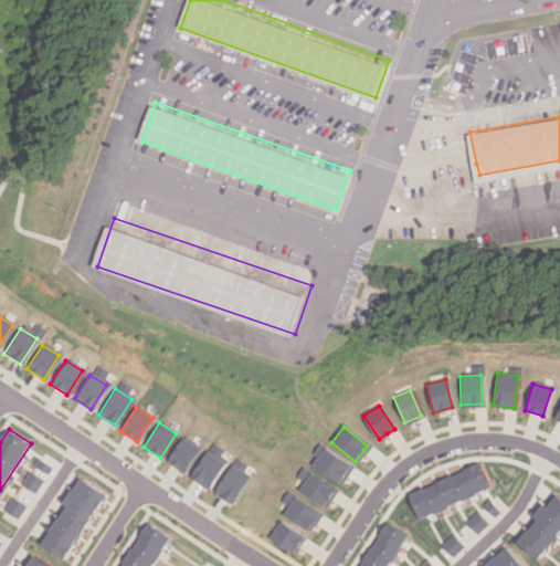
[(185,437),(169,461),(186,472),(201,448),(185,437)]
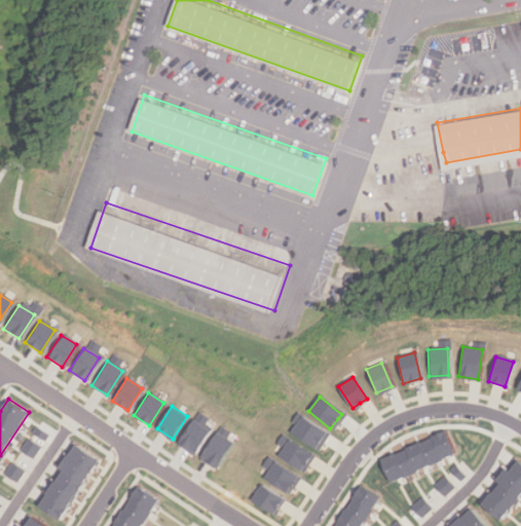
[(326,434),(315,449),(291,431),(301,417),(326,434)]
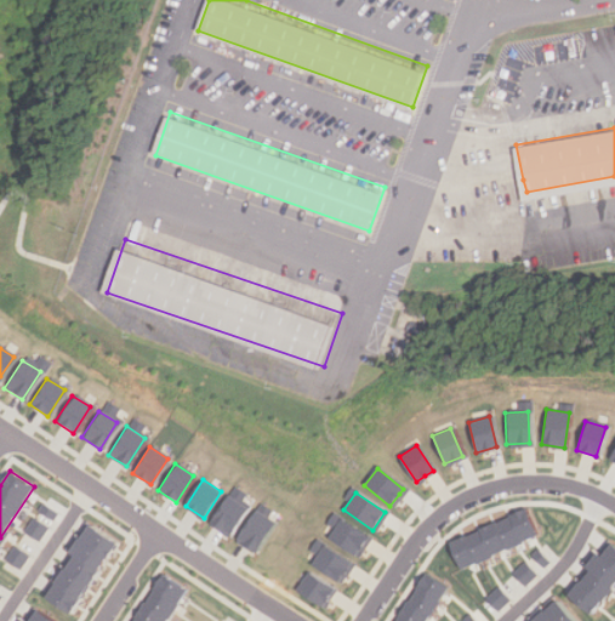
[(229,496),(212,522),(231,534),(248,507),(229,496)]
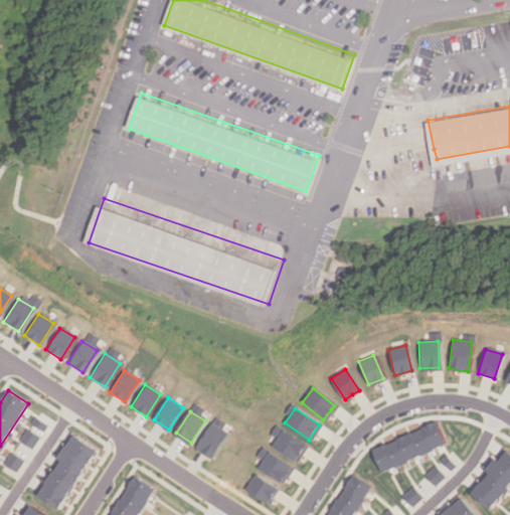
[(33,417),(45,424),(41,431),(29,423),(33,417)]
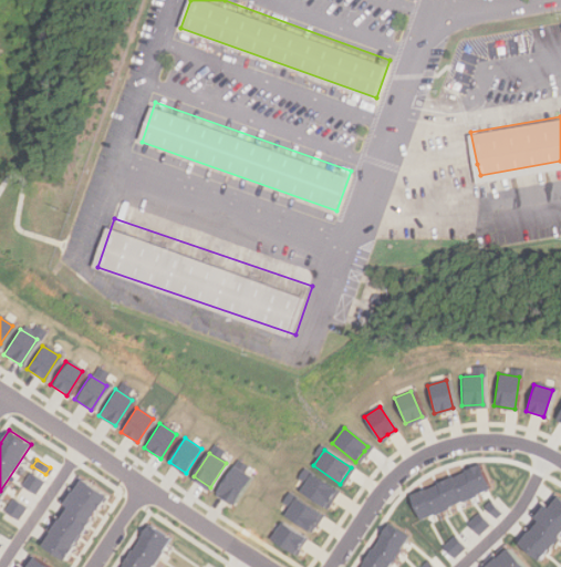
[(478,464),(407,495),(417,519),(488,488),(478,464)]
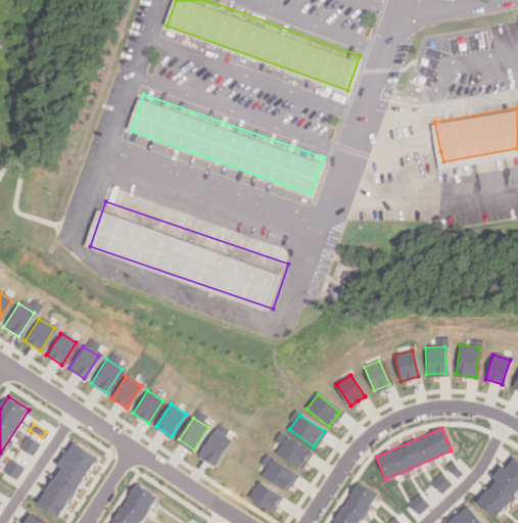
[(215,432),(200,454),(216,464),(230,441),(215,432)]
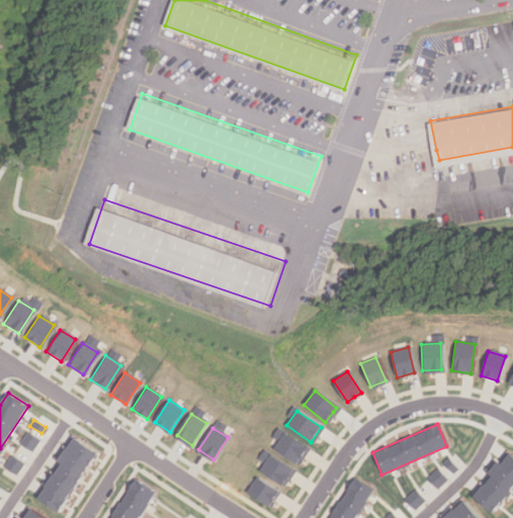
[(25,431),(18,442),(30,450),(37,438),(25,431)]
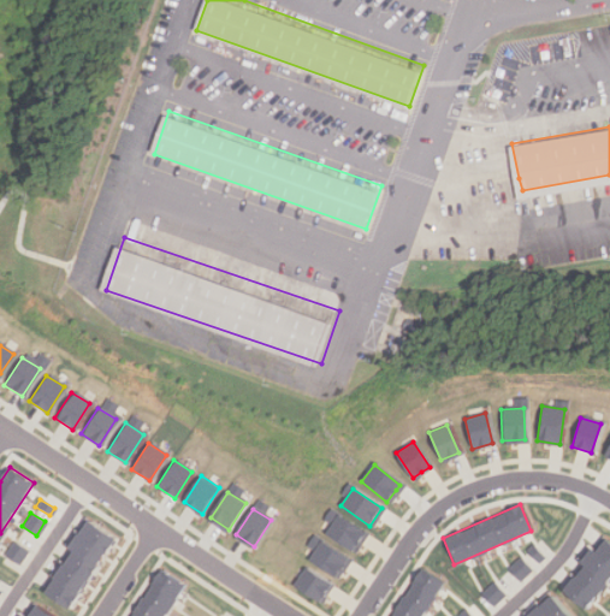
[(327,533),(353,551),(365,534),(338,516),(327,533)]
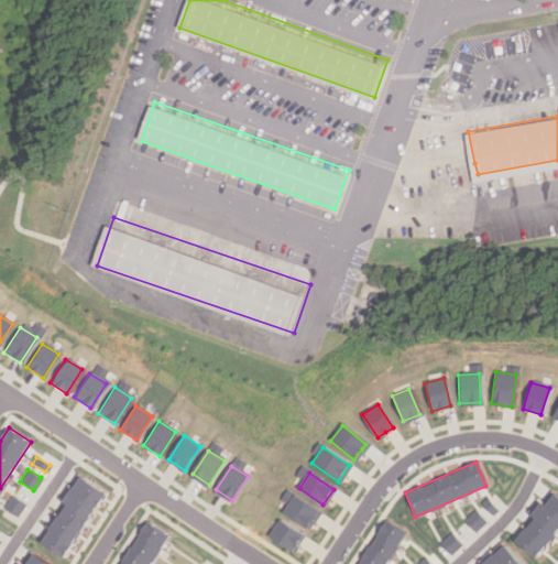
[(84,476),(41,540),(63,555),(106,490),(84,476)]
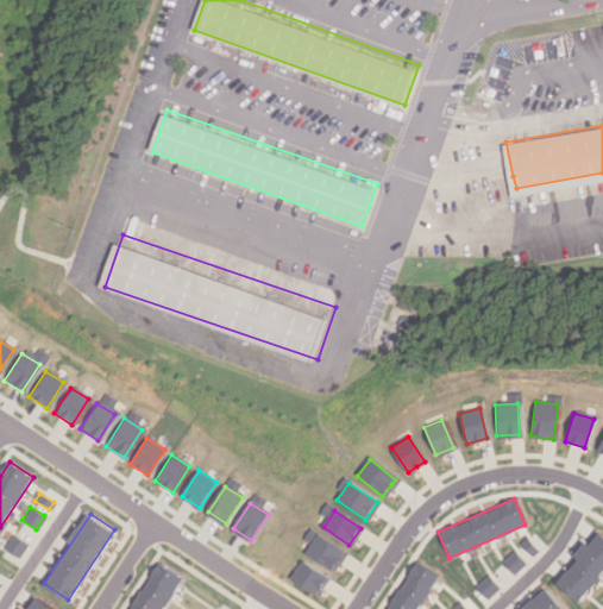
[(602,534),(598,532),(558,583),(579,601),(602,570),(602,534)]
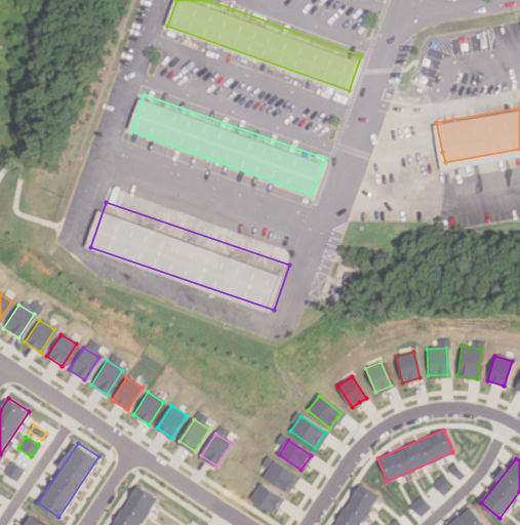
[(10,460),(3,472),(15,480),(23,468),(10,460)]
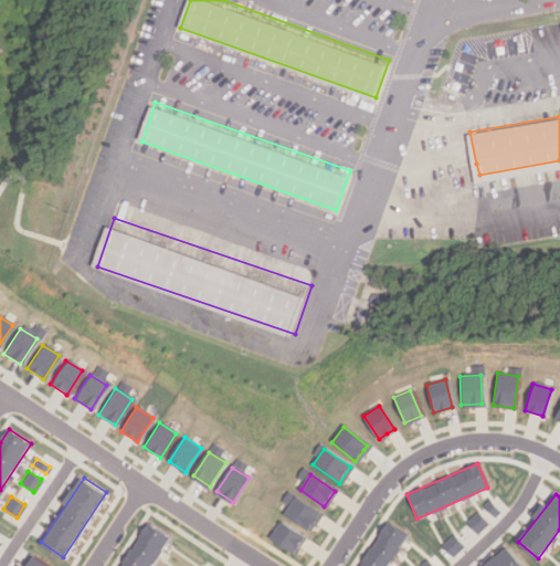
[(286,513),(309,530),(320,514),(297,498),(286,513)]
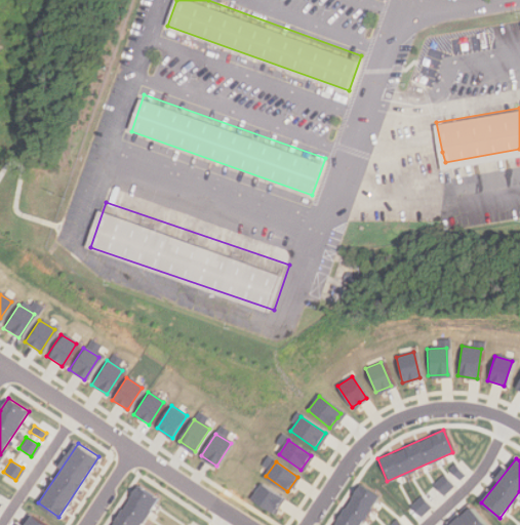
[(462,475),(456,480),(446,469),(451,463),(462,475)]
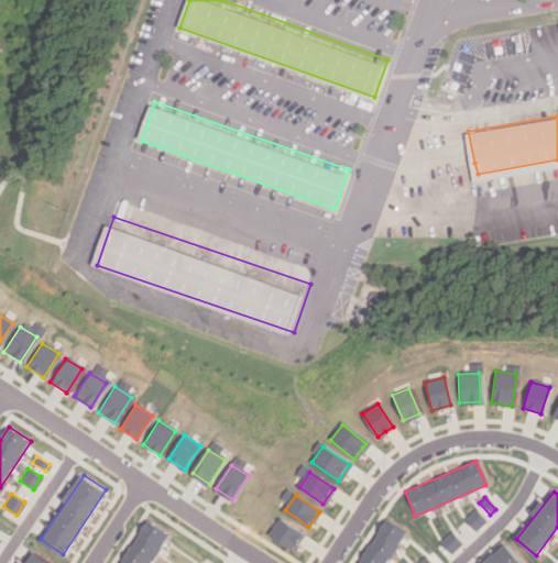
[(483,520),(472,530),(462,518),(473,509),(483,520)]
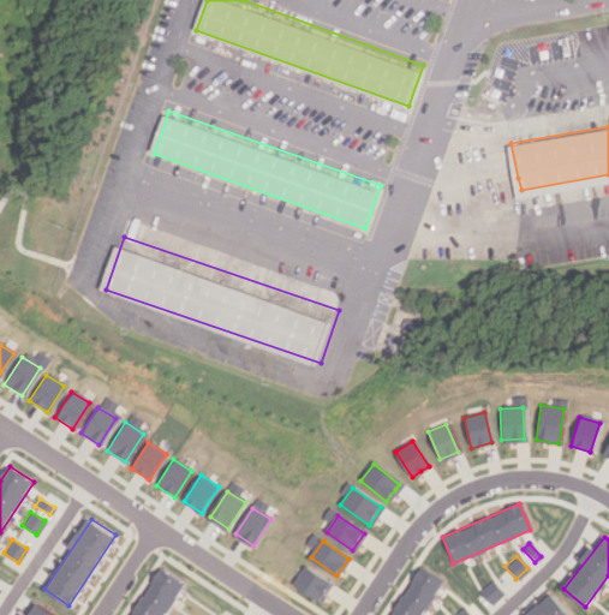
[(419,566),(387,614),(421,614),(443,581),(419,566)]
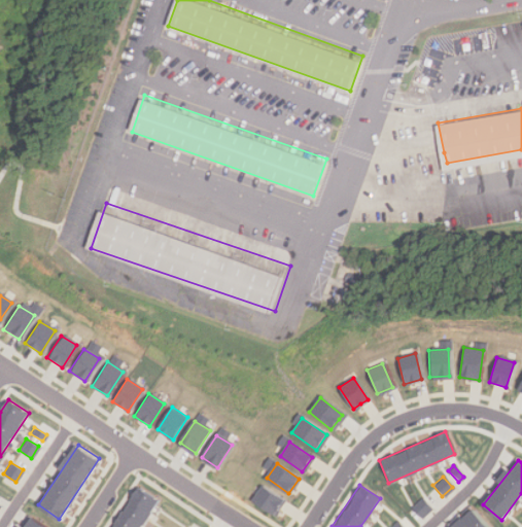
[(251,500),(273,515),(282,500),(261,486),(251,500)]
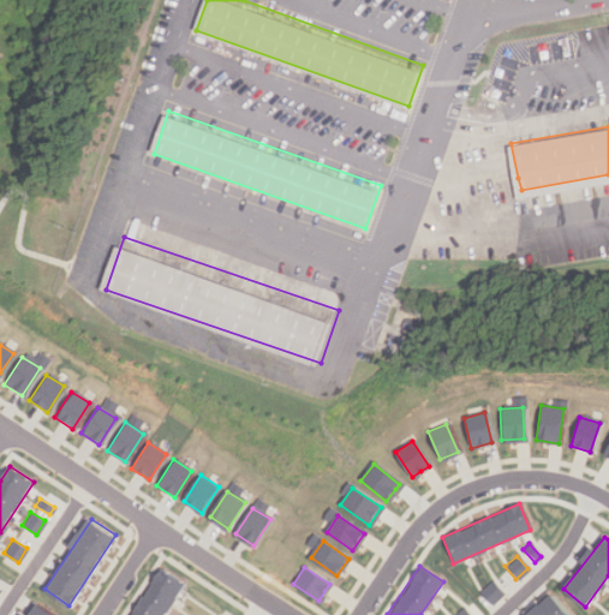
[(161,568),(130,614),(165,614),(185,584),(161,568)]
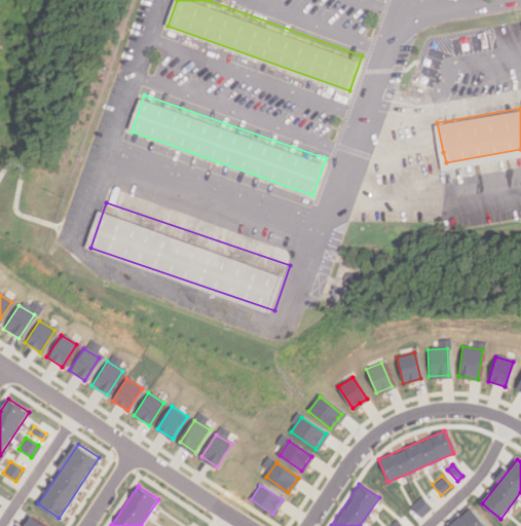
[(428,509),(418,517),(409,506),(418,498),(428,509)]
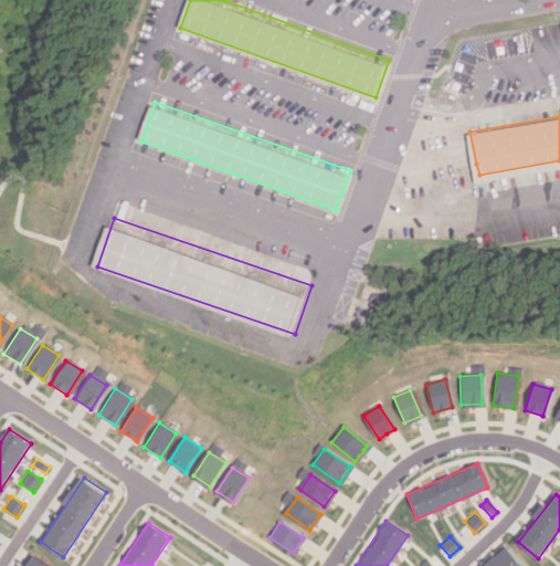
[(521,565),(486,565),(506,548),(521,565)]
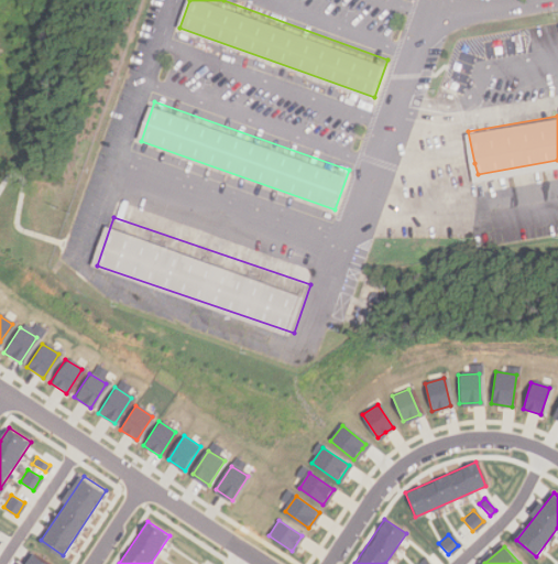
[(51,563),(35,553),(28,563),(51,563)]
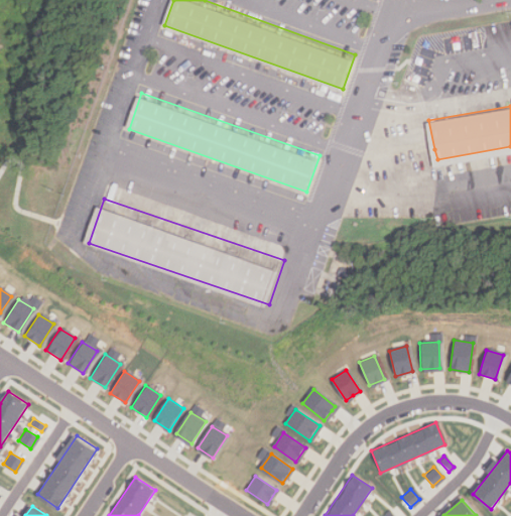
All buildings are outlined.
